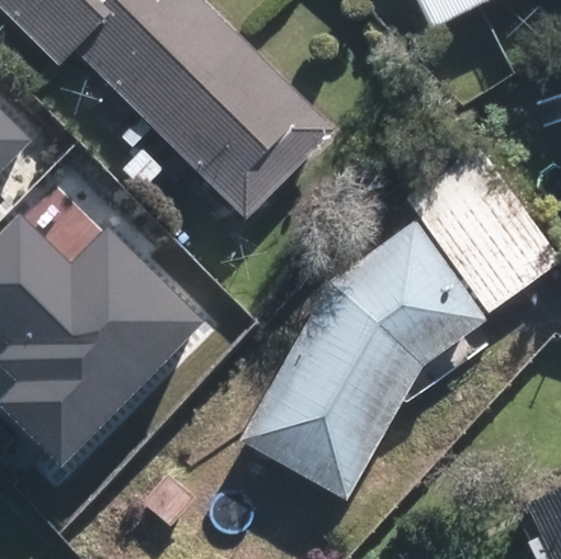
[(0,7),(60,67),(76,52),(249,222),(338,133),(202,0),(0,0),(0,7)]
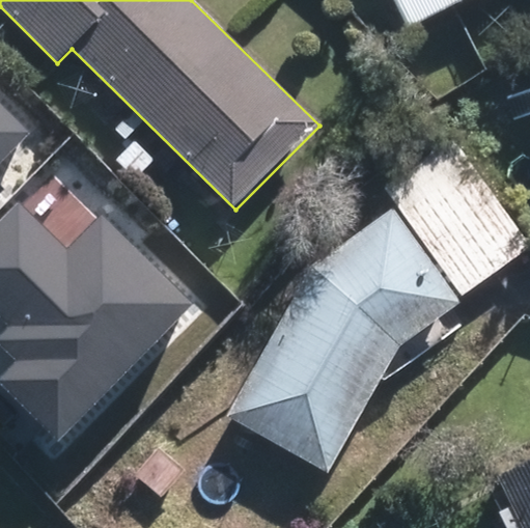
[(391,0),(407,31),(468,0),(391,0)]
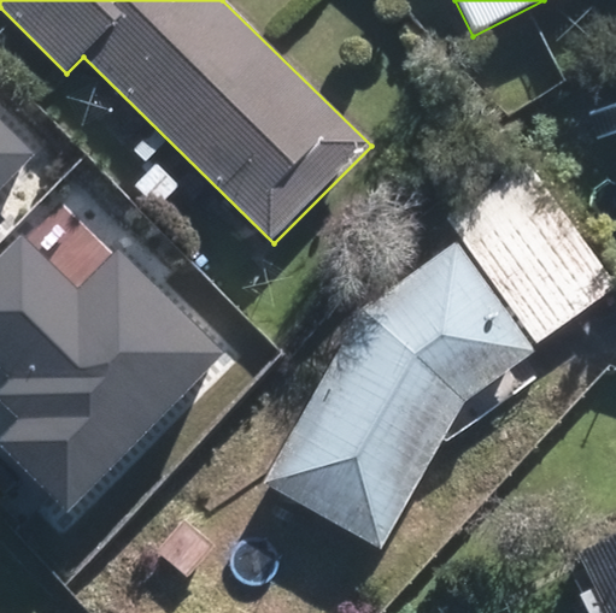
[(0,186),(34,153),(0,118),(0,186)]
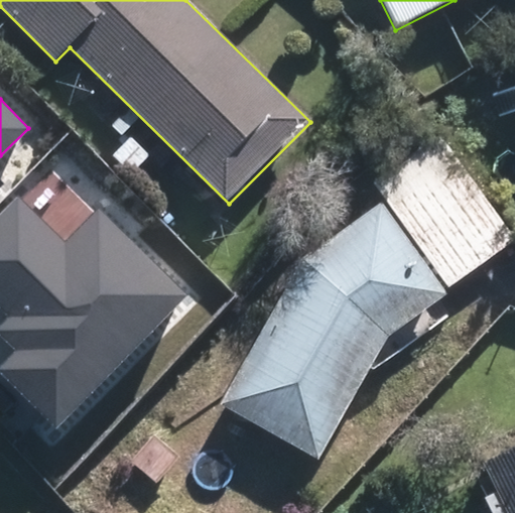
[(441,136),(374,181),(447,287),(514,241),(441,136)]
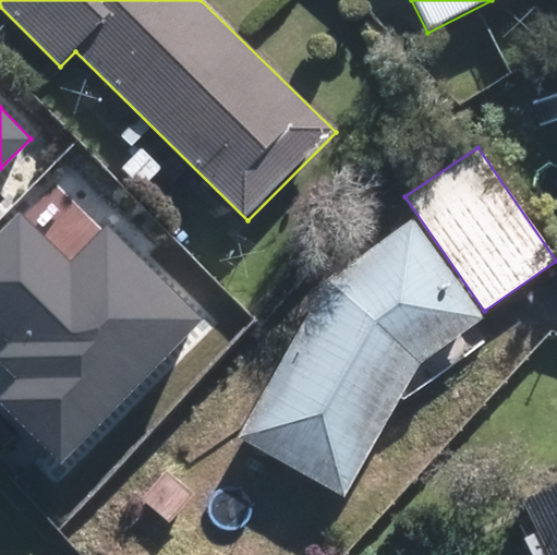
[(202,320),(105,221),(67,260),(20,213),(0,231),(0,327),(12,339),(0,351),(0,359),(17,376),(0,394),(0,398),(61,459),(202,320)]
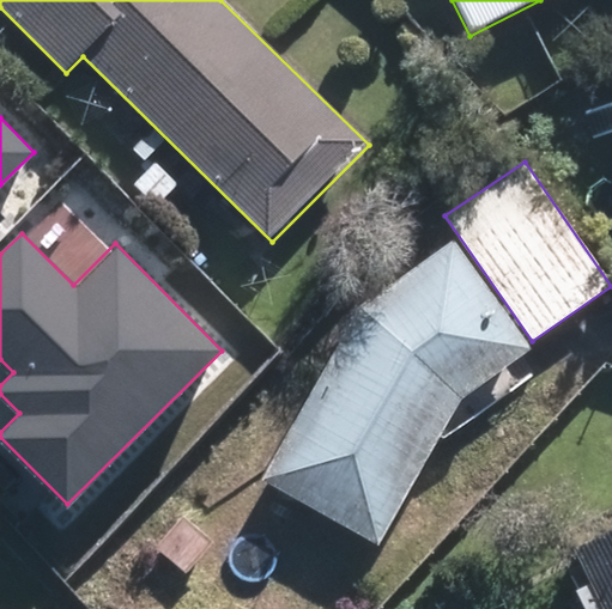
[(453,242),(356,308),(340,332),(255,483),(377,550),(461,399),(529,352),(453,242)]
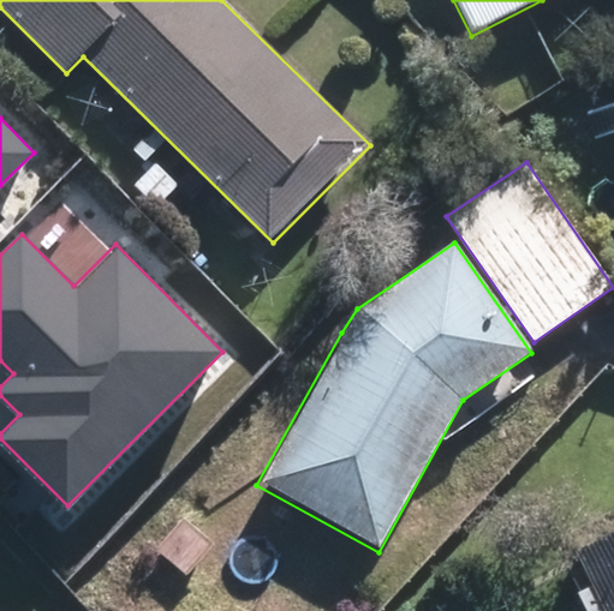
[(613,610),(613,526),(572,546),(589,580),(574,587),(586,610),(596,610),(602,609),(603,610),(613,610)]
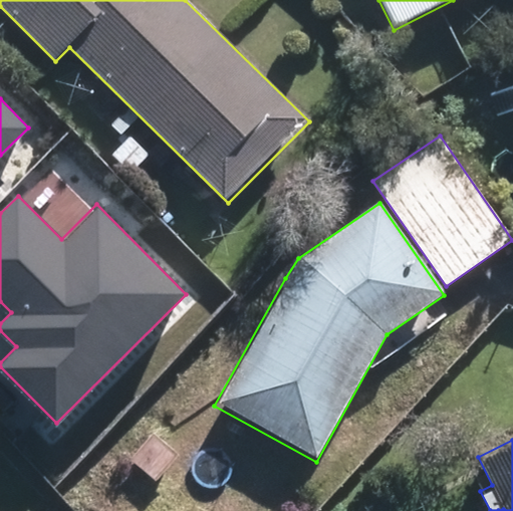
All buildings are outlined.
